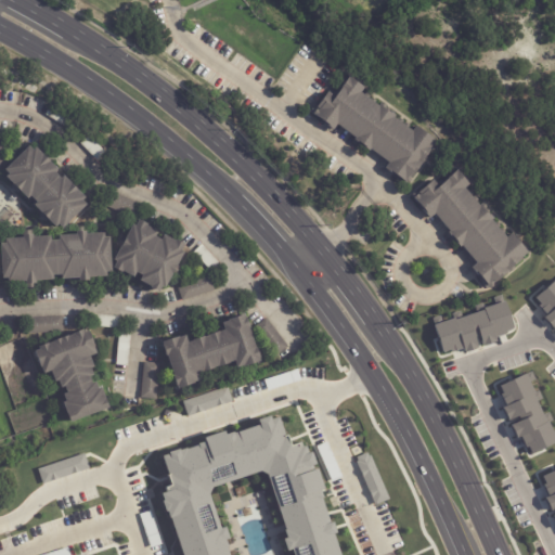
[(365,88),(362,93),(381,106),(382,104),(397,116),(395,117),(413,131),(417,126),(437,141),(433,147),(434,150),(412,178),(411,177),(410,178),(412,179),(408,184),(405,182),(403,184),(395,178),(396,176),(388,170),(386,172),(383,170),(385,167),(382,165),(383,164),(378,160),(379,159),(378,158),(381,156),(372,149),(371,151),(363,145),(362,147),(358,144),(360,142),(359,142),(357,145),(352,142),(353,139),(352,138),(355,137),(345,129),(343,131),(339,129),(341,126),(338,124),(334,130),(333,129),(330,132),(326,129),(330,125),(314,114),(318,110),(319,111),(320,110),(318,107),(330,92),(337,98),(345,88),(344,87),(350,77),(365,88)]
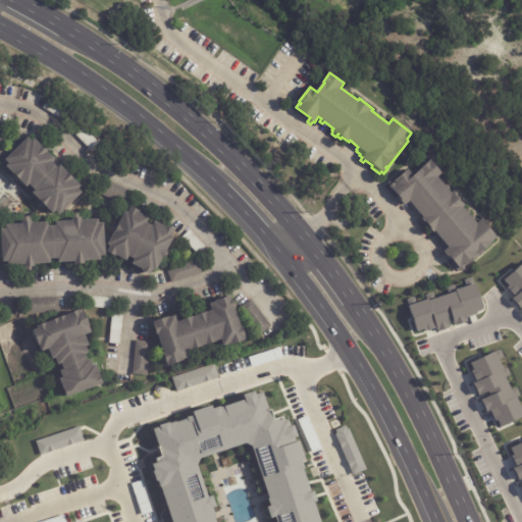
[(0,134),(10,138),(0,166),(0,134)]
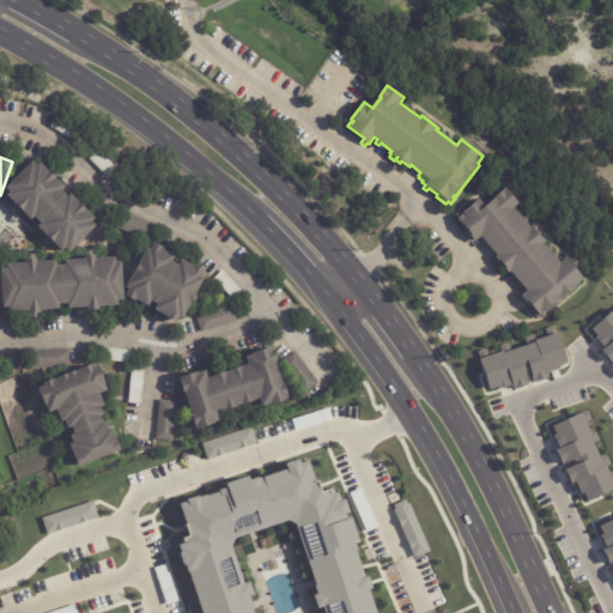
[(71,254),(66,249),(62,253),(52,242),(47,247),(40,240),(44,234),(38,228),(42,225),(35,217),(32,220),(22,210),(18,213),(11,206),(14,202),(8,196),(11,193),(7,189),(34,162),(38,167),(41,164),(65,188),(62,192),(68,199),(72,195),(96,219),(92,223),(97,228),(71,254)]
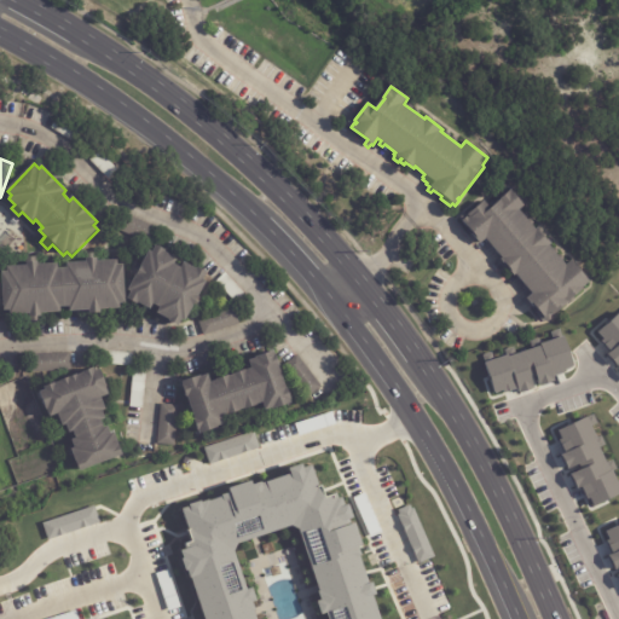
[(519,204),(515,208),(531,227),(533,226),(548,243),(545,244),(562,264),(567,259),(585,281),(578,287),(579,288),(549,314),(547,312),(545,313),(547,314),(538,322),(528,312),(533,308),(532,306),(531,307),(526,302),(522,305),(518,298),(521,295),(518,290),(520,288),(515,283),(519,279),(512,272),(509,273),(502,265),(499,267),(497,264),(495,265),(491,259),(493,256),(492,254),(495,253),(486,243),(484,246),(480,242),(484,239),(481,236),(475,242),(474,239),(470,242),(467,238),(472,235),(457,218),(456,219),(453,215),(458,210),(462,215),(463,217),(466,215),(463,213),(479,198),(486,207),(497,197),(496,196),(507,187),(520,203),(519,204)]
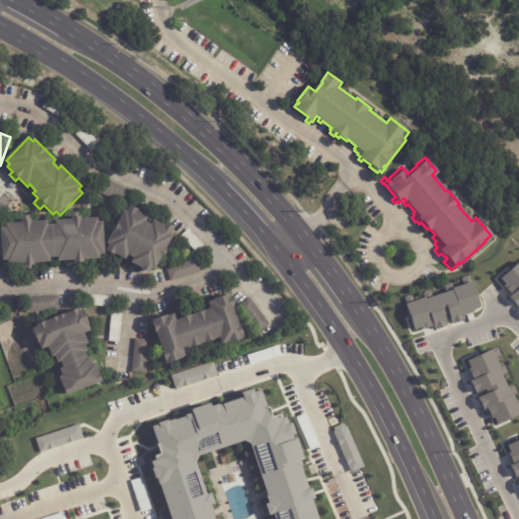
[(166,249),(155,271),(152,270),(149,276),(141,272),(142,271),(132,265),(134,261),(129,257),(126,263),(106,252),(109,247),(107,245),(114,232),(108,229),(113,222),(118,225),(125,212),(127,213),(130,208),(139,212),(138,213),(149,219),(146,223),(152,226),(154,222),(164,227),(165,226),(173,230),(170,236),(172,238),(166,249)]
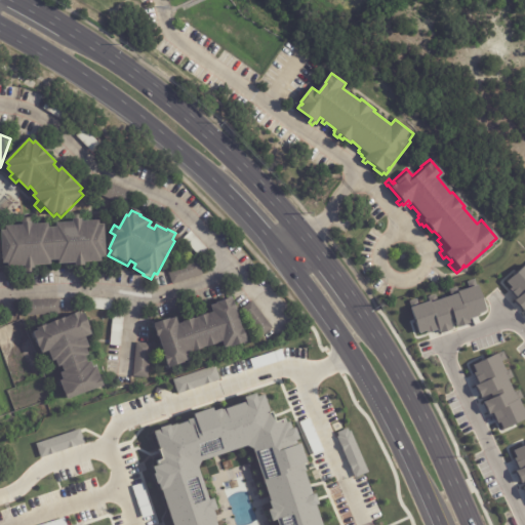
[(1,232),(6,232),(6,228),(23,227),(22,224),(32,224),(32,226),(49,225),(49,230),(56,229),(56,225),(74,224),(74,221),(83,220),(83,224),(99,223),(99,227),(105,226),(107,259),(102,259),(103,264),(86,265),(86,268),(77,269),(76,266),(59,267),(59,261),(51,263),(51,267),(35,268),(35,271),(26,272),(26,269),(9,270),(8,265),(3,265),(1,232)]
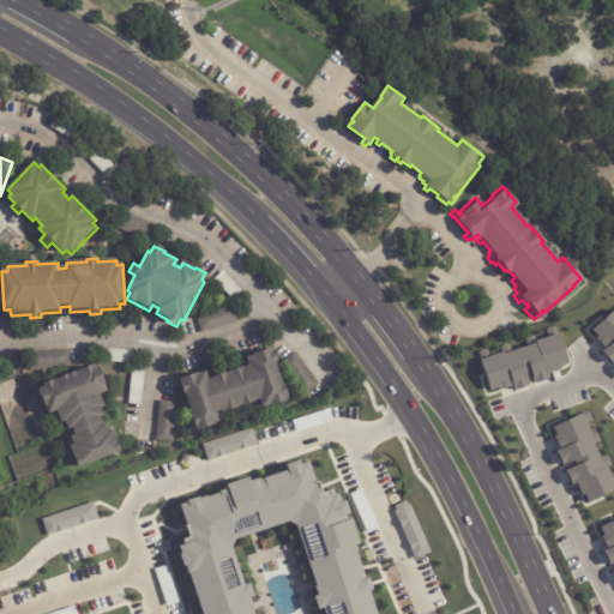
[(238,305),(216,281),(226,272),(247,295),(238,305)]
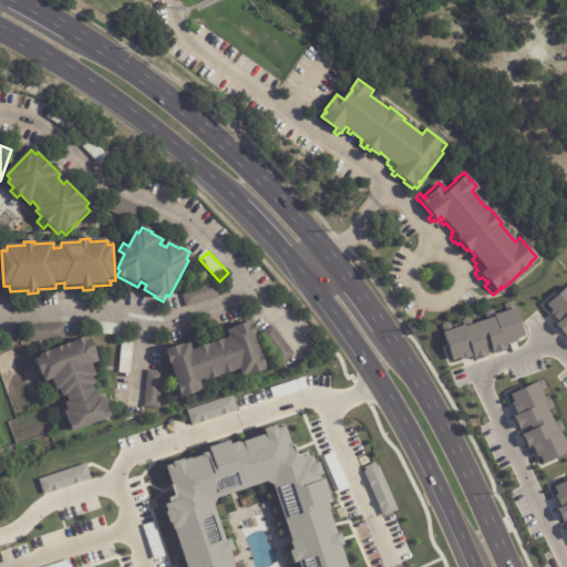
[(183,296),(183,295),(218,282),(223,298),(187,309),(183,296)]
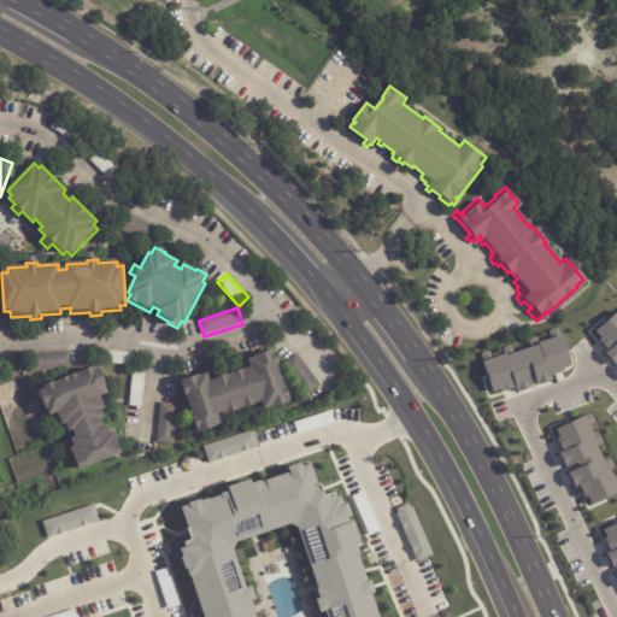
[(491,394),(515,387),(516,392),(534,387),(534,386),(552,381),(551,374),(570,369),(559,329),(550,331),(551,339),(538,342),(536,338),(527,340),(528,348),(493,358),(491,351),(480,354),(491,394)]
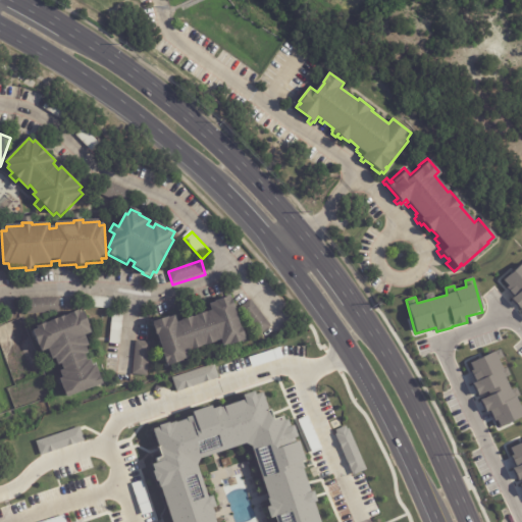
[(235,298),(248,340),(235,345),(233,344),(226,346),(224,340),(189,351),(191,358),(186,360),(186,361),(170,367),(156,321),(170,317),(171,318),(177,316),(179,322),(214,311),(212,304),(218,302),(217,301),(233,296),(235,298)]
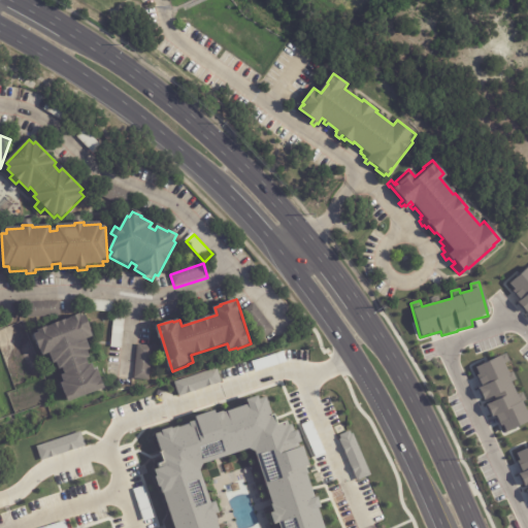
[(265,340),(263,341),(242,314),(255,304),(275,332),(265,340)]
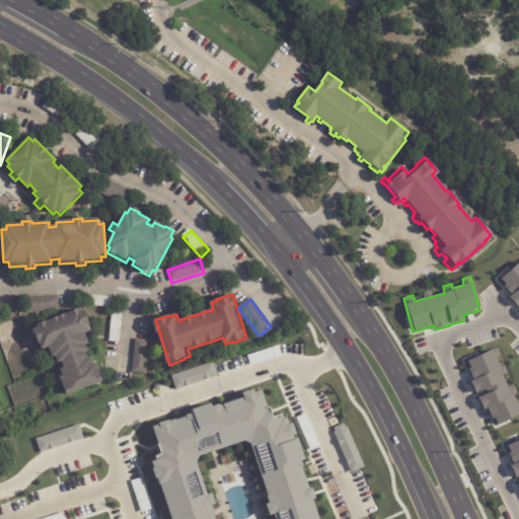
[(86,336),(89,344),(87,345),(89,351),(85,353),(87,358),(91,357),(93,364),(96,362),(104,382),(67,395),(61,376),(63,376),(61,369),(65,367),(63,362),(59,363),(56,356),(54,357),(50,348),(44,350),(41,344),(40,344),(34,328),(39,327),(38,324),(80,309),(80,311),(85,309),(91,324),(90,324),(92,330),(87,332),(88,334),(86,335),(86,336)]
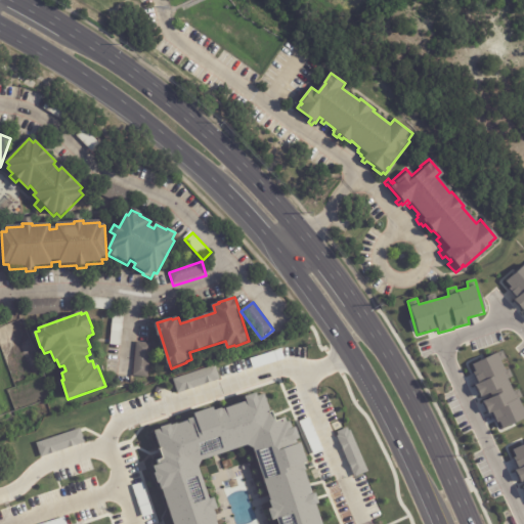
[(123,313),(125,313),(122,347),(111,346),(112,343),(110,343),(110,339),(112,339),(115,312),(123,313)]
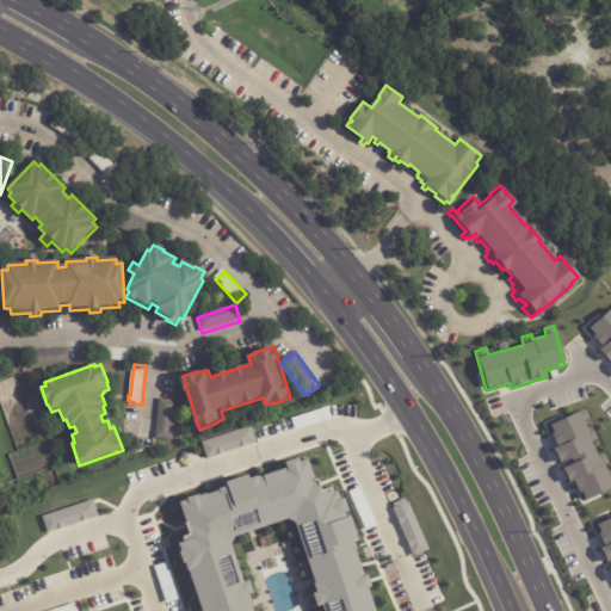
[(173,401),(174,401),(173,411),(177,411),(173,442),(156,440),(160,400),(173,401)]
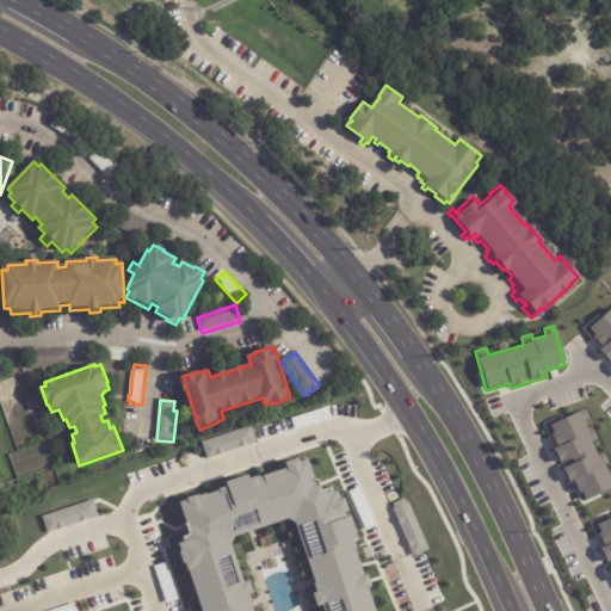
[(290,419),(326,406),(331,419),(294,431),(290,419)]
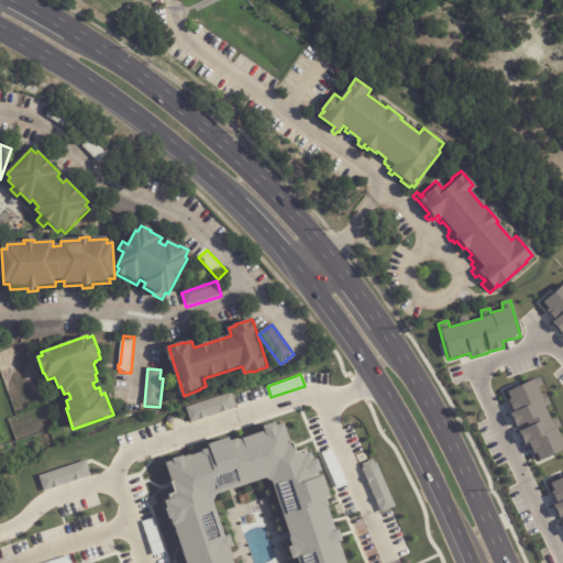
[(504,392),(512,414),(508,415),(515,429),(516,429),(522,445),(528,443),(534,462),(562,451),(536,379),(504,392)]
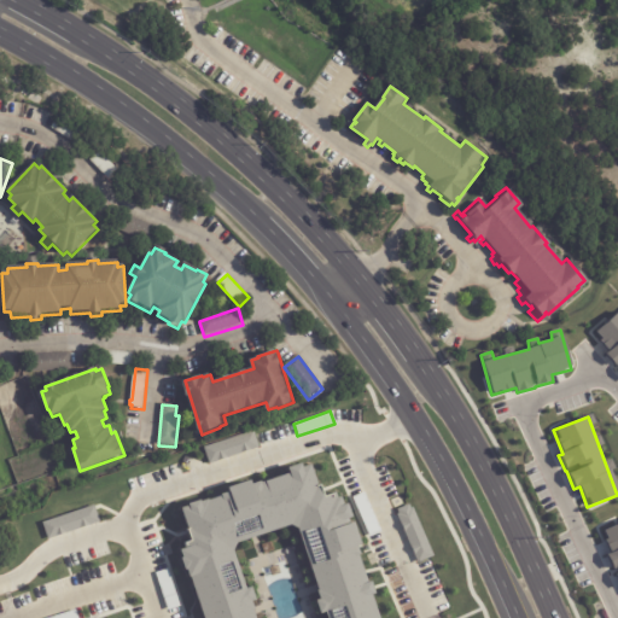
[(258,447),(208,464),(203,448),(252,431),(258,447)]
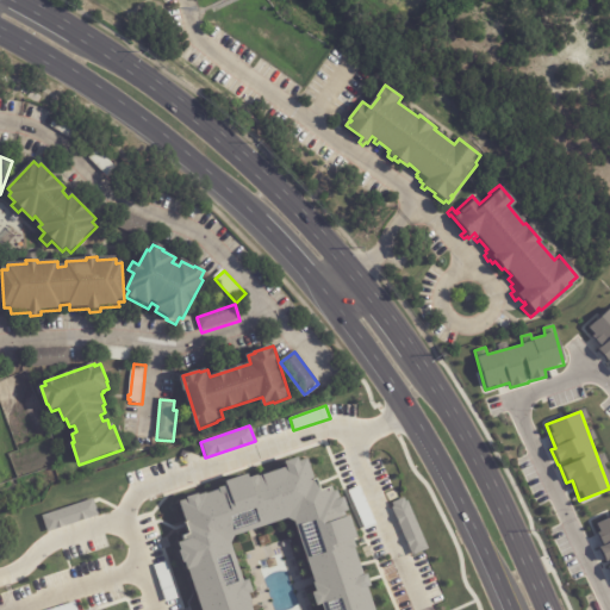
[(176,497),(187,541),(180,542),(197,609),(369,609),(337,485),(316,491),(306,456),(282,462),(284,468),(176,497)]
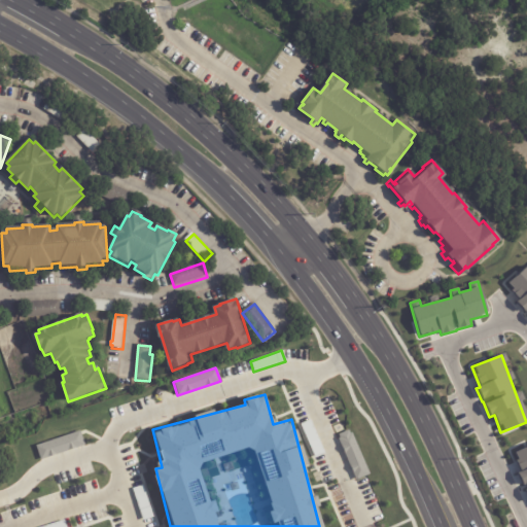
[(77,429),(82,444),(38,459),(33,445),(77,429)]
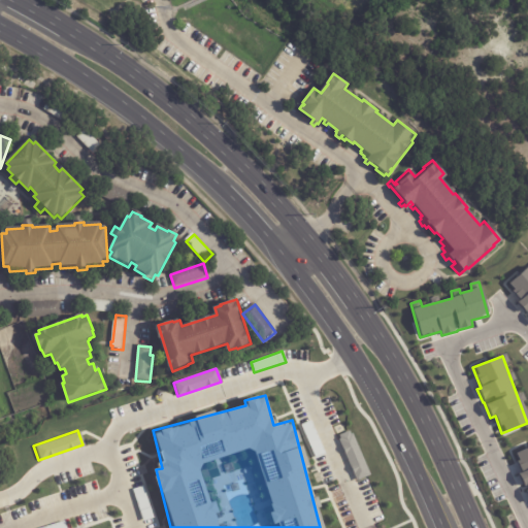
[(369,475),(351,430),(337,436),(356,482),(369,475)]
